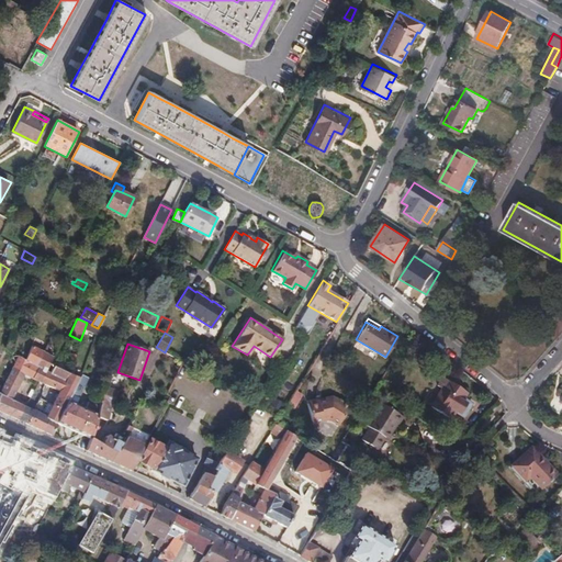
[(45,371),(53,357),(32,346),(25,360),(18,357),(14,363),(0,390),(0,412),(18,419),(24,407),(11,400),(24,373),(38,382),(45,371)]
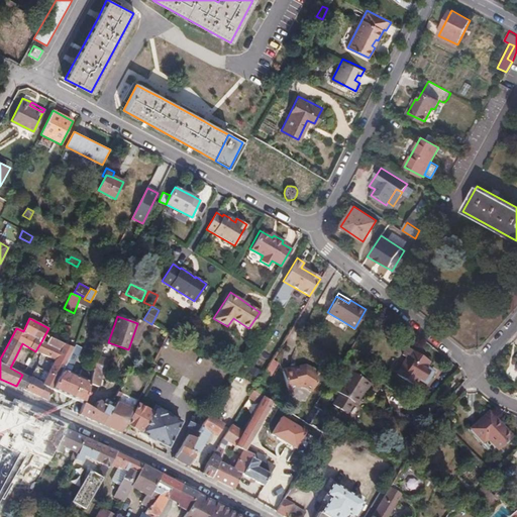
[(55,360),(64,344),(49,337),(46,343),(41,354),(55,360)]
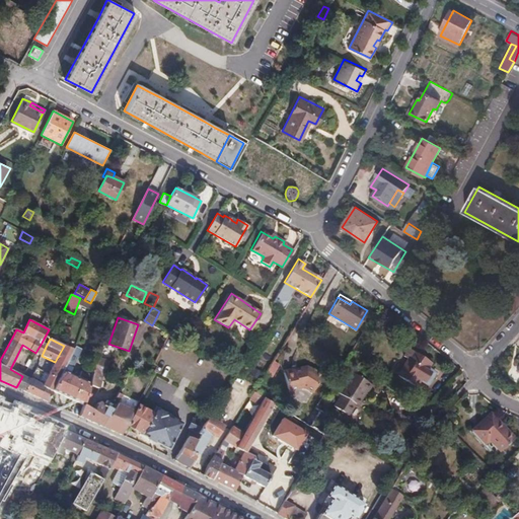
[(35,353),(42,356),(47,345),(42,343),(35,353)]
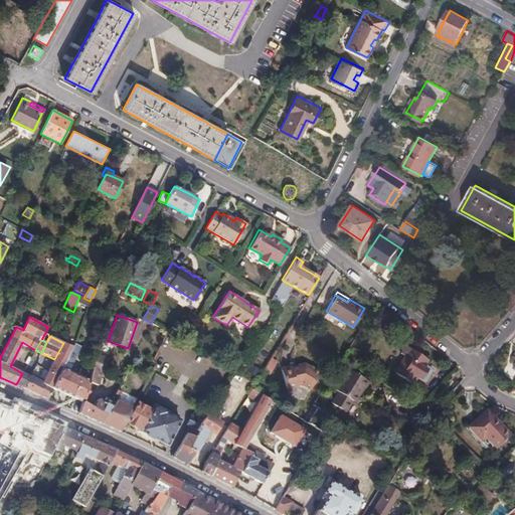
[(62,367),(72,347),(63,343),(54,359),(49,370),(58,375),(62,367)]
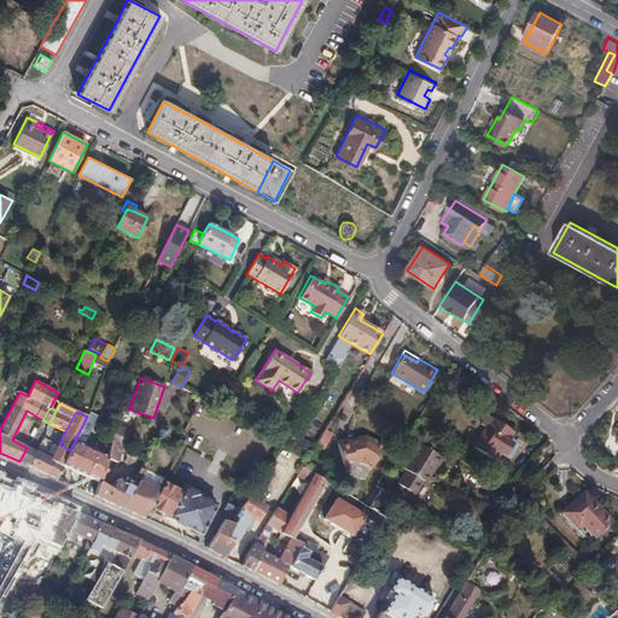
[(473,447),(494,460),(499,453),(509,436),(512,431),(485,414),(479,424),(485,426),(473,447)]
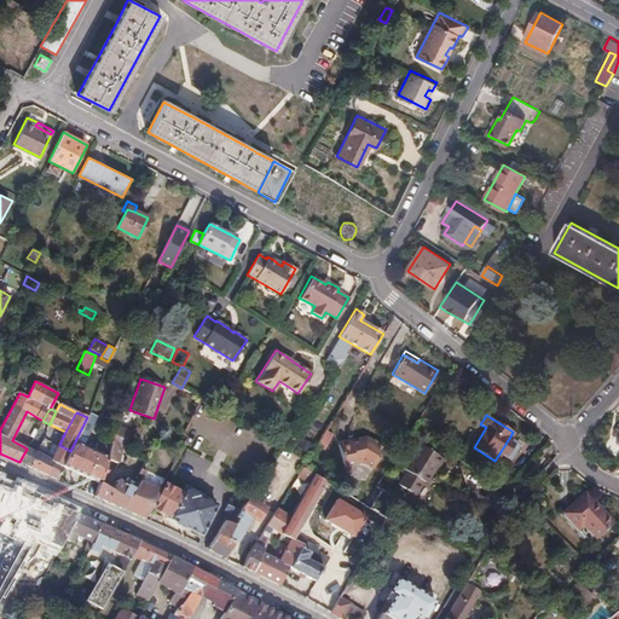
[(128,431),(116,426),(110,440),(110,444),(122,449),(128,431)]
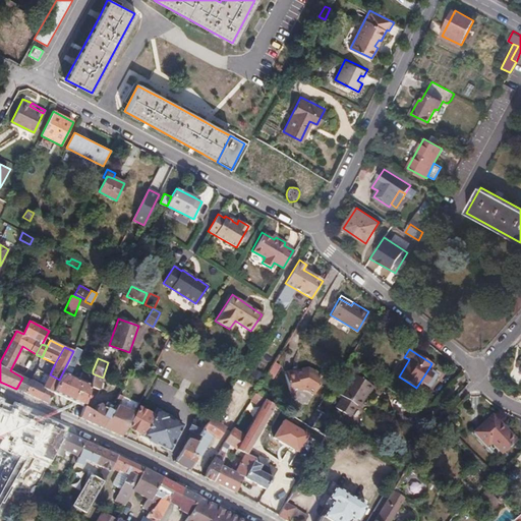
[(258,362),(255,368),(262,372),(265,366),(258,362)]
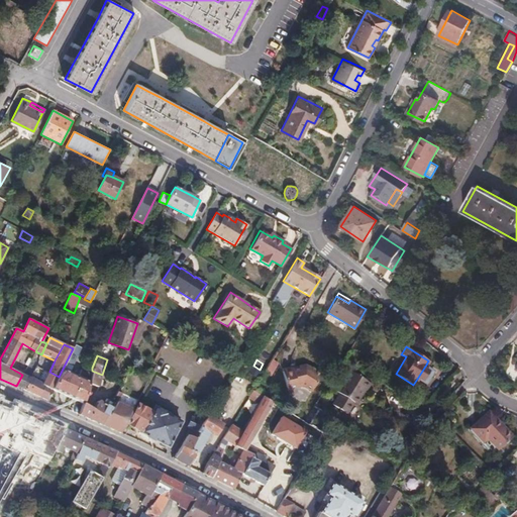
[(426,365),(417,379),(425,384),(435,371),(426,365)]
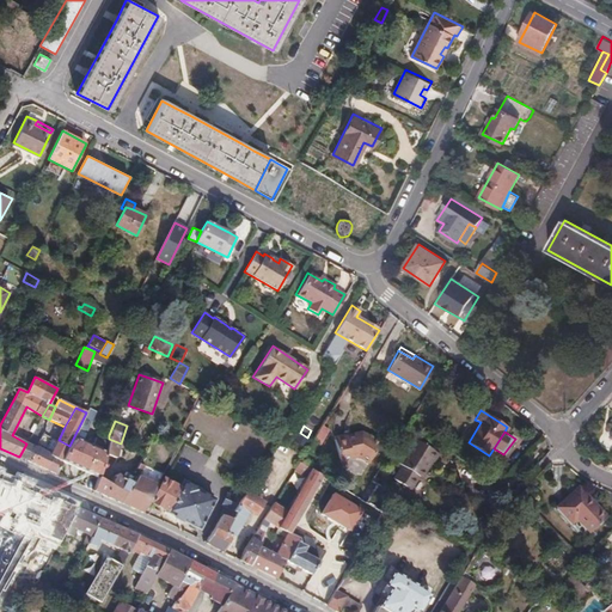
[(343,438),(342,434),(329,438),(334,460),(354,456),(363,463),(377,441),(361,433),(343,438)]
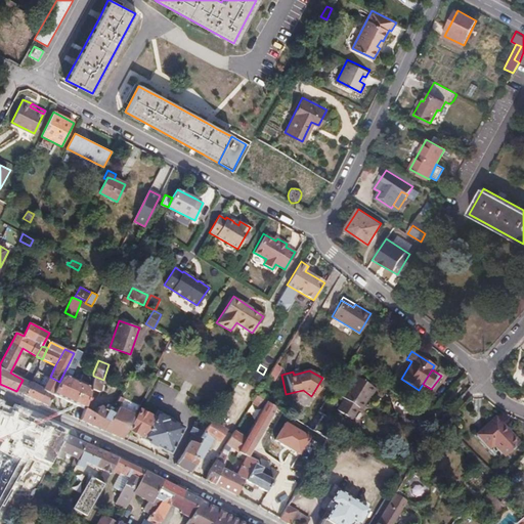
[(71,401),(78,381),(63,374),(59,382),(53,393),(71,401)]
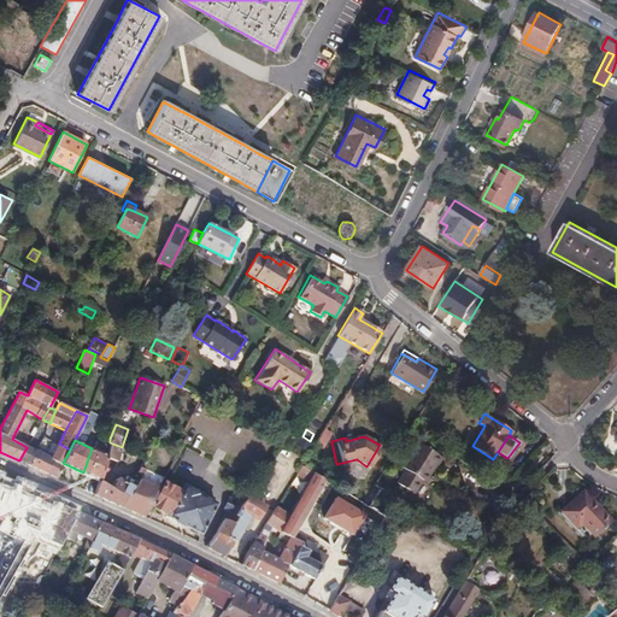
[(109,445),(97,440),(92,448),(83,472),(99,480),(106,458),(107,454),(109,445)]
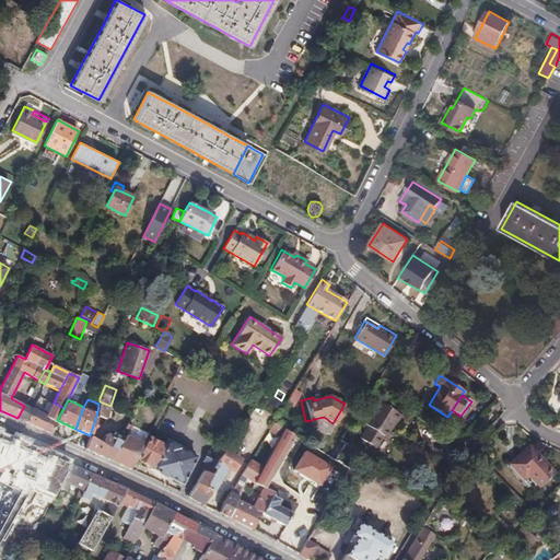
[(111,406),(100,401),(98,404),(97,412),(96,416),(108,419),(111,406)]
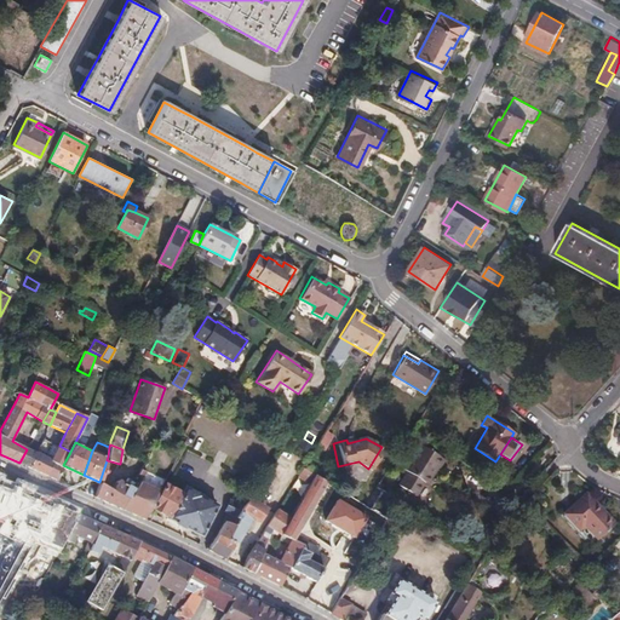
[(400,484),(415,495),(434,466),(437,468),(443,459),(419,445),(403,469),(407,471),(400,484)]
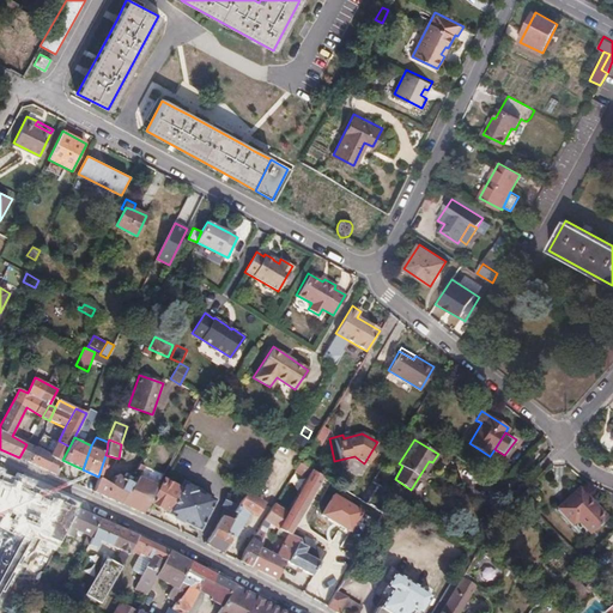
[(56,474),(62,460),(70,447),(59,441),(53,451),(52,455),(44,469),(56,474)]
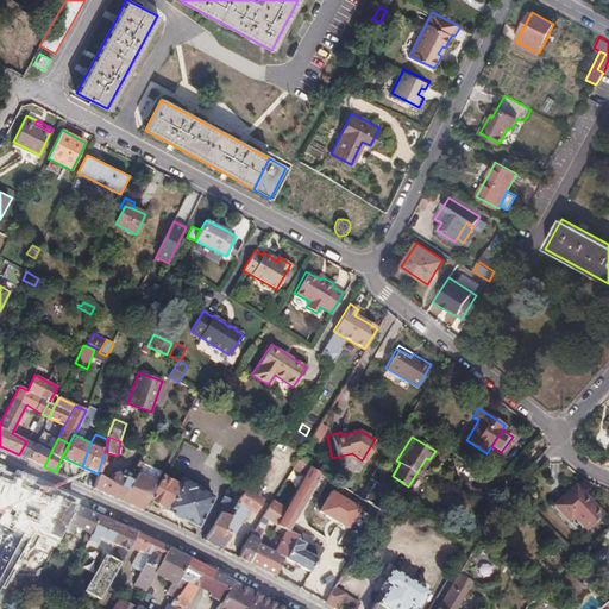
[(276,438),(270,449),(275,452),(282,441),(276,438)]
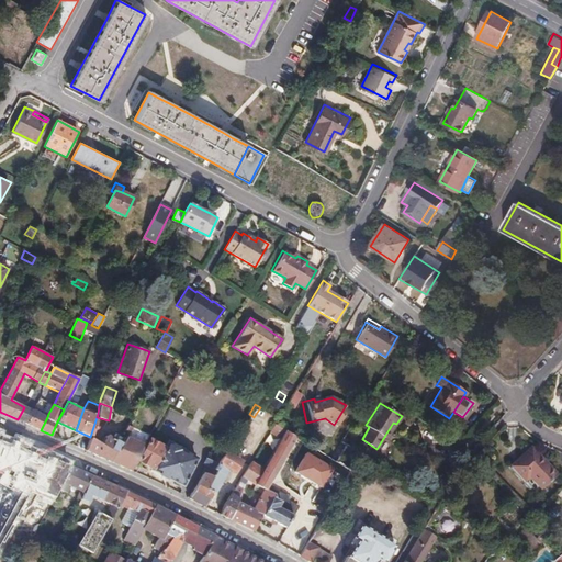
[(18,419),(25,424),(32,411),(24,407),(18,419)]
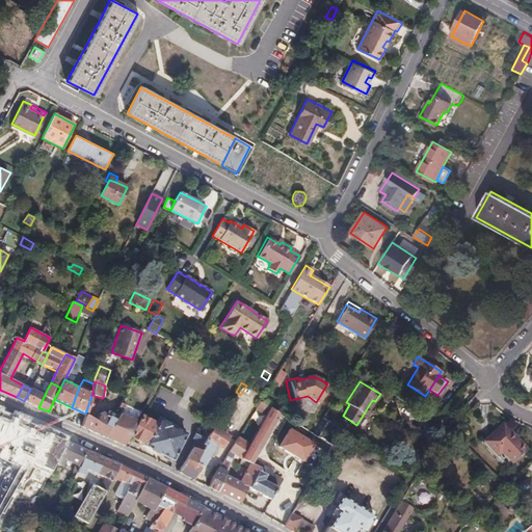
[(24,401),(38,407),(45,395),(31,388),(30,389),(24,401)]
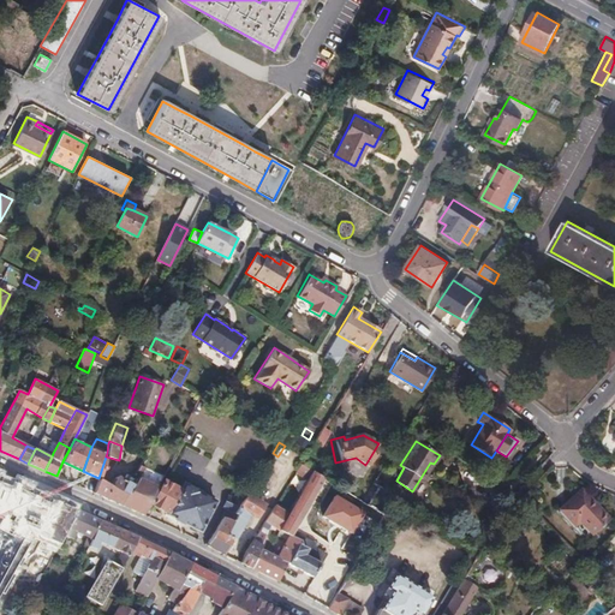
[(311,471),(300,464),(296,471),(308,478),(311,471)]
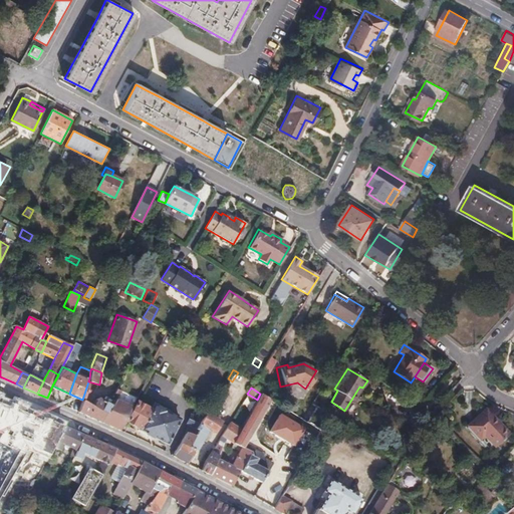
[(107,411),(103,417),(113,421),(111,427),(116,430),(118,431),(136,398),(119,390),(117,395),(115,398),(110,406),(107,411)]
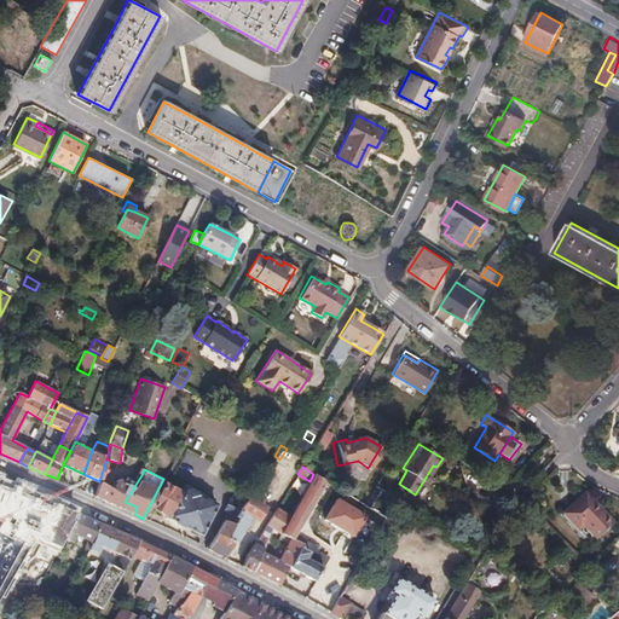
[(254,489),(260,493),(271,476),(265,472),(254,489)]
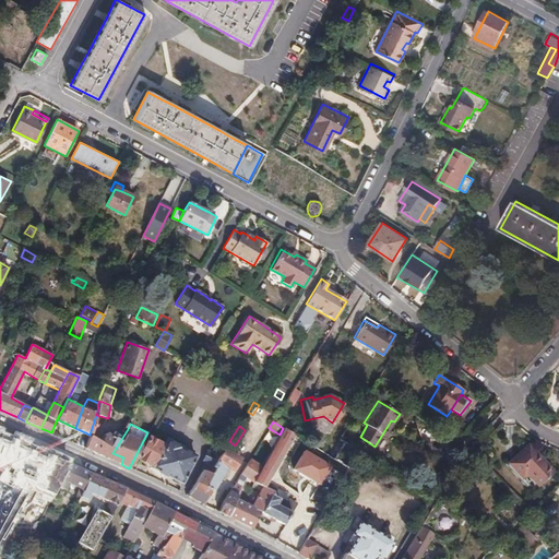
[(294,435),(283,428),(280,435),(263,463),(264,464),(262,467),(253,482),(261,486),(272,491),(260,513),(285,524),(295,502),(284,497),(286,494),(265,483),(294,435)]
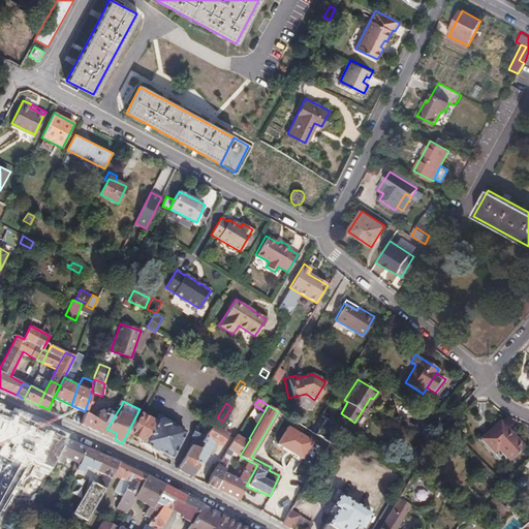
[(81,424),(103,434),(111,423),(114,417),(100,409),(95,418),(85,412),(81,424)]
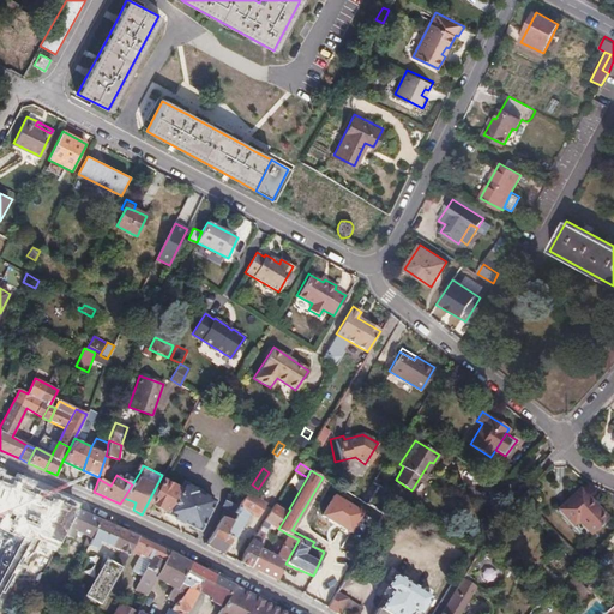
[(0,476),(0,595),(35,541),(55,548),(64,535),(77,510),(0,476)]
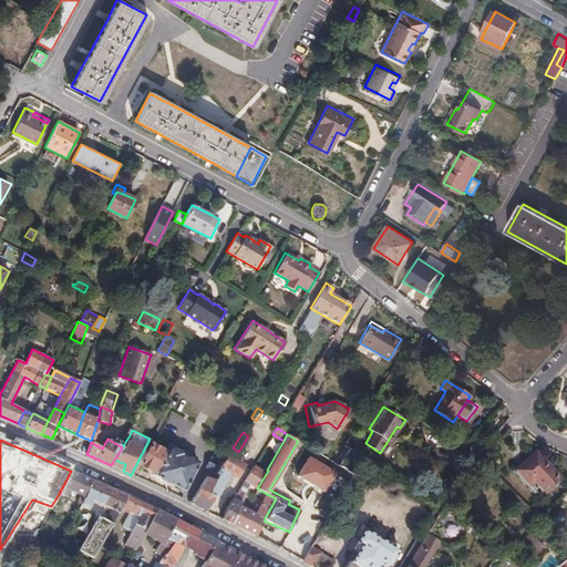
[(155,473),(183,487),(196,462),(181,454),(182,453),(168,446),(166,452),(151,443),(140,464),(155,473)]
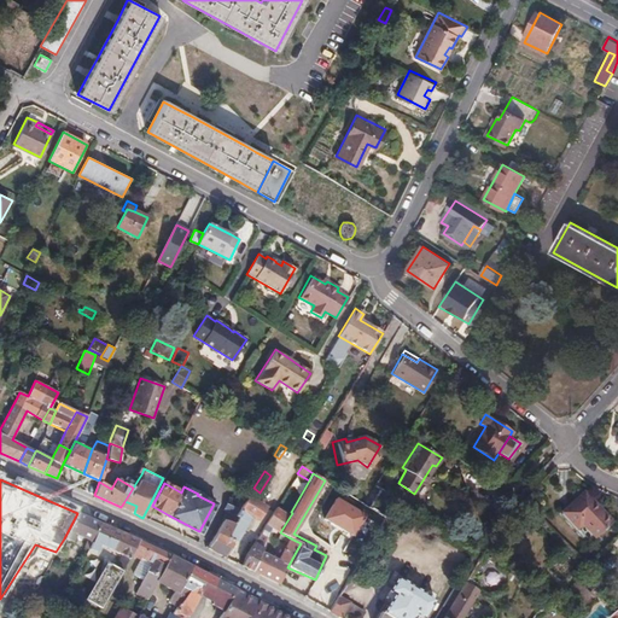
[(363,503),(386,517),(394,505),(397,499),(379,488),(375,485),(363,503)]
